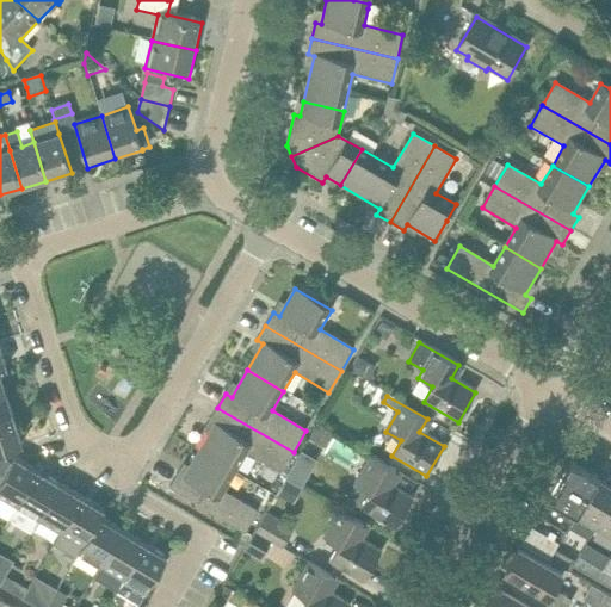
[(6,397),(0,398),(0,426),(13,421),(6,397)]
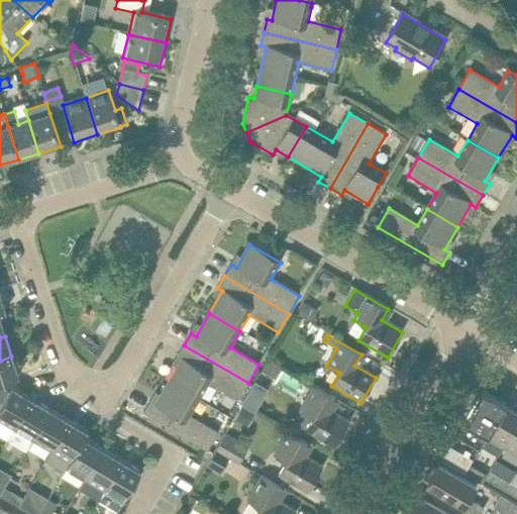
[(248,383),(184,345),(177,356),(182,360),(169,383),(199,400),(208,385),(237,401),(248,383)]
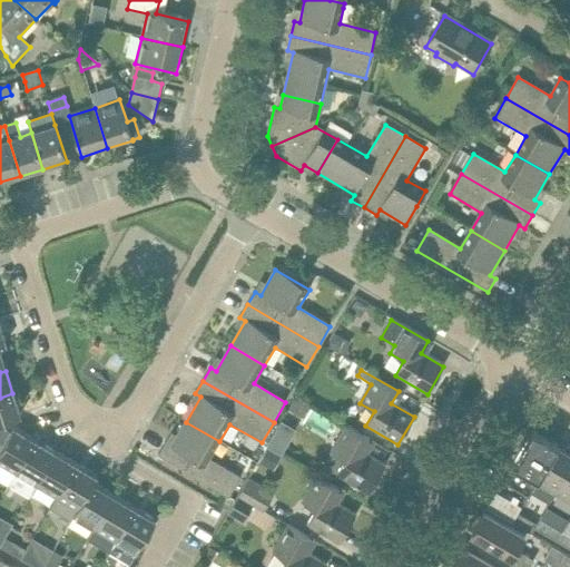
[(0,423),(20,418),(12,393),(0,398),(0,423)]
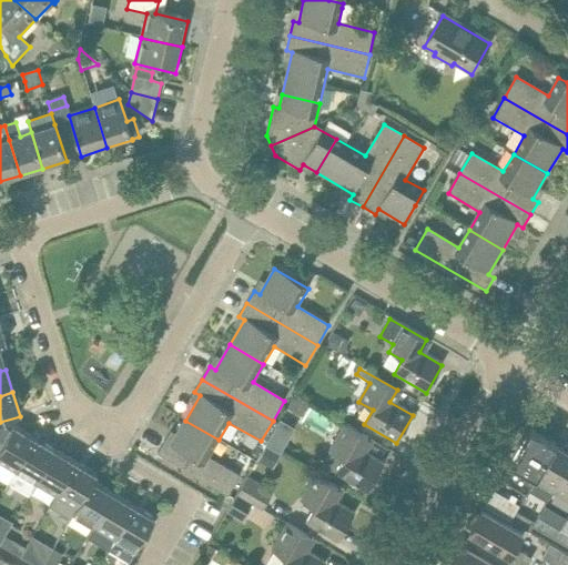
[(287,411),(302,420),(310,406),(295,397),(287,411)]
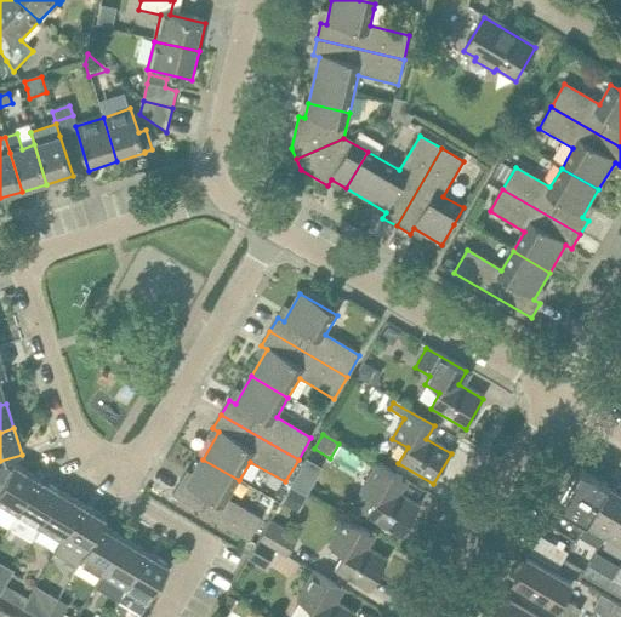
[(239,480),(203,460),(186,486),(181,484),(172,497),(249,543),(262,521),(228,501),(239,480)]
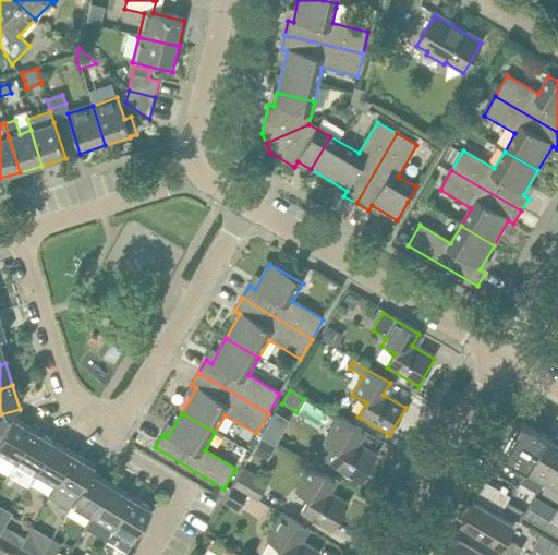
[(276,447),(290,423),(276,414),(262,438),(276,447)]
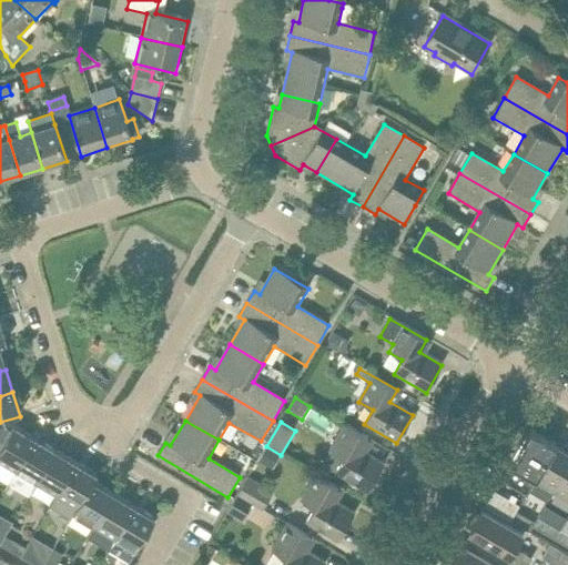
[(367,440),(344,426),(330,452),(343,460),(335,473),(367,492),(384,465),(361,451),(367,440)]
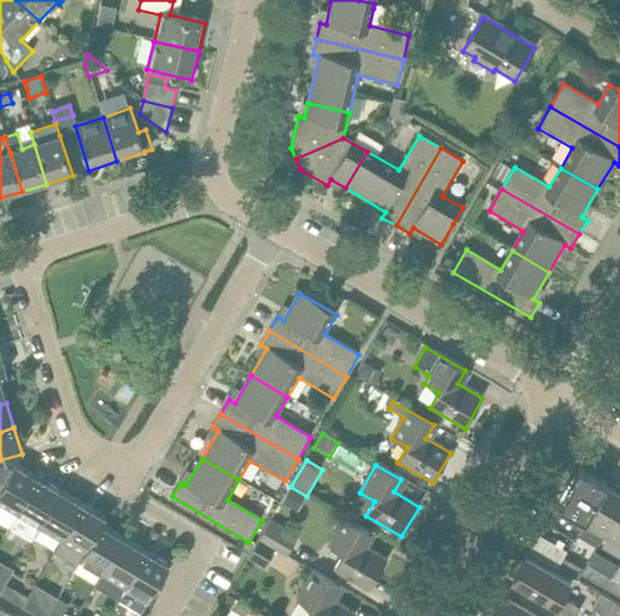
[(15,466),(4,484),(0,482),(0,505),(17,516),(38,479),(15,466)]
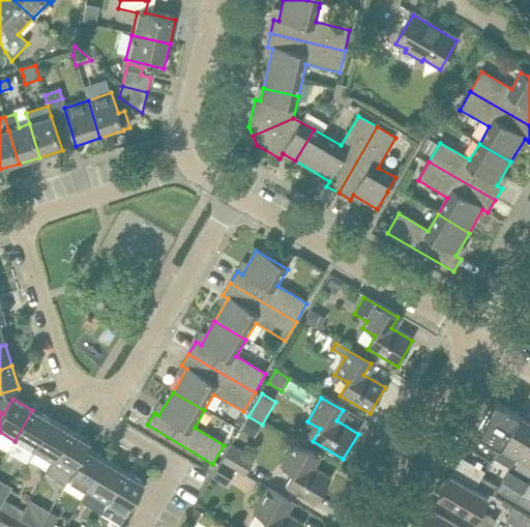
[(519,415),(495,401),(468,447),(491,461),(518,416),(519,415)]
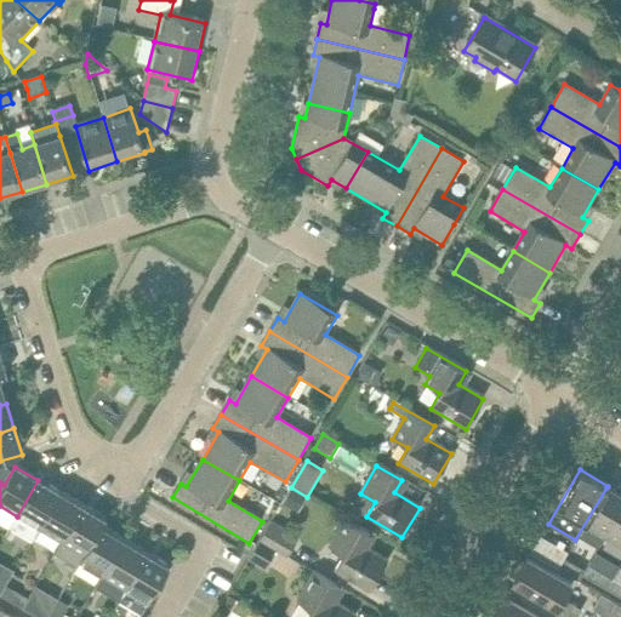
[(61,493),(38,480),(17,516),(9,530),(32,543),(39,530),(61,493)]
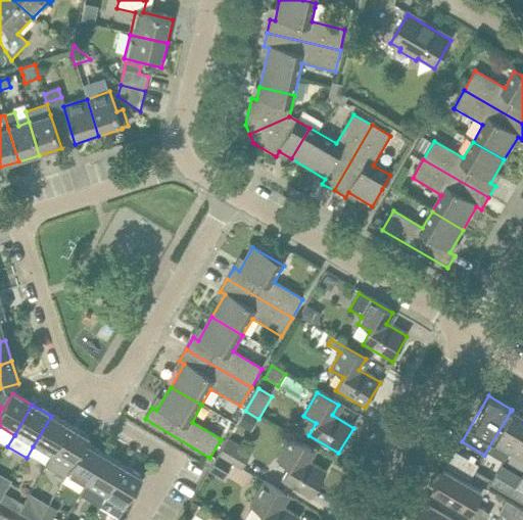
[(522,417),(511,411),(491,443),(510,455),(522,432),(522,417)]
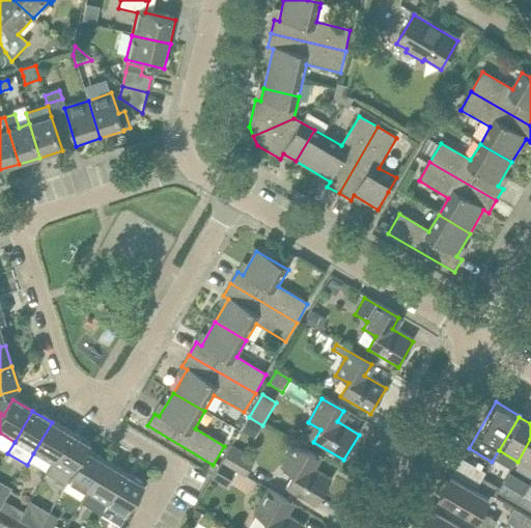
[(71,434),(52,422),(33,453),(53,465),(71,434)]
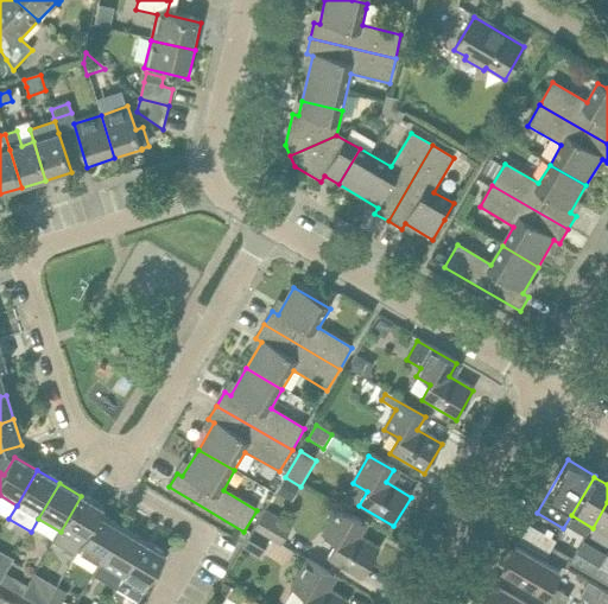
[(103,510),(81,496),(61,532),(54,544),(75,555),(77,551),(82,544),(82,545),(99,516),(100,517),(103,510)]
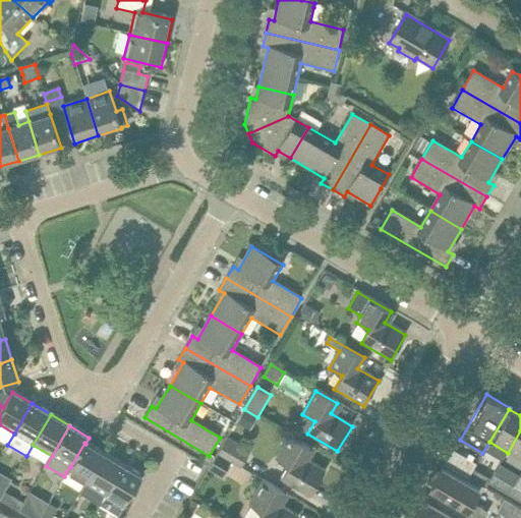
[(520,430),(508,453),(520,460),(520,430)]
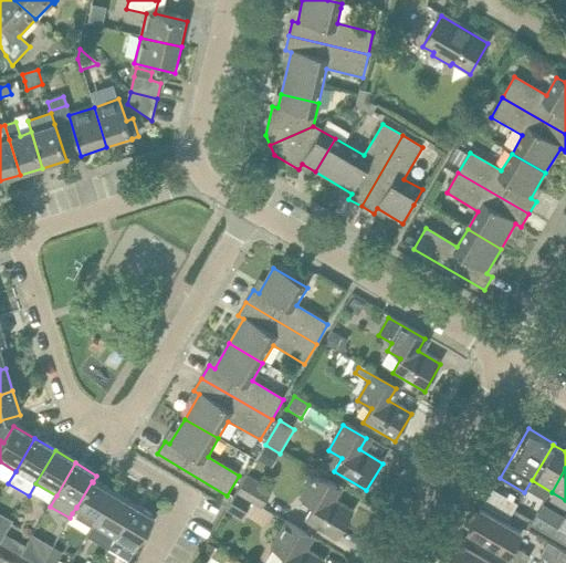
[(337,488),(314,473),(300,500),(313,508),(305,521),(318,529),(337,540),(353,512),(331,499),(337,488)]
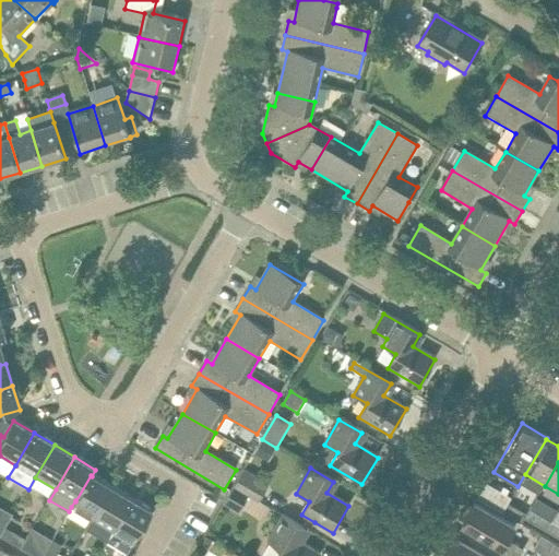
[(268,487),(242,472),(233,488),(258,504),(268,487)]
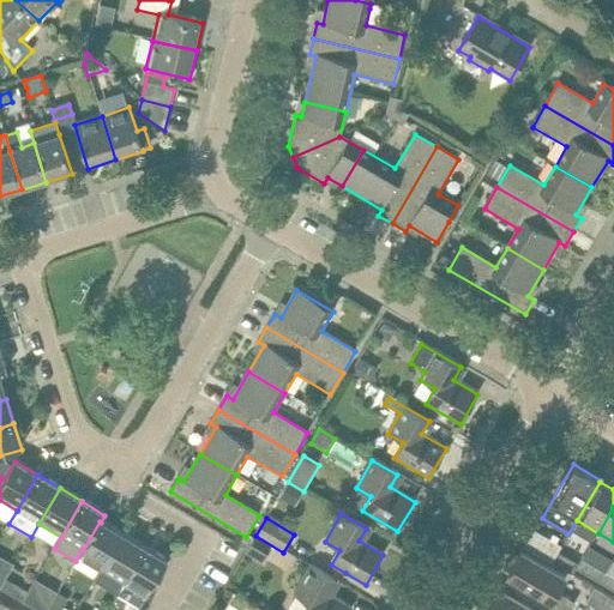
[(83,550),(83,549),(78,556),(102,571),(122,535),(101,523),(100,521),(83,550)]
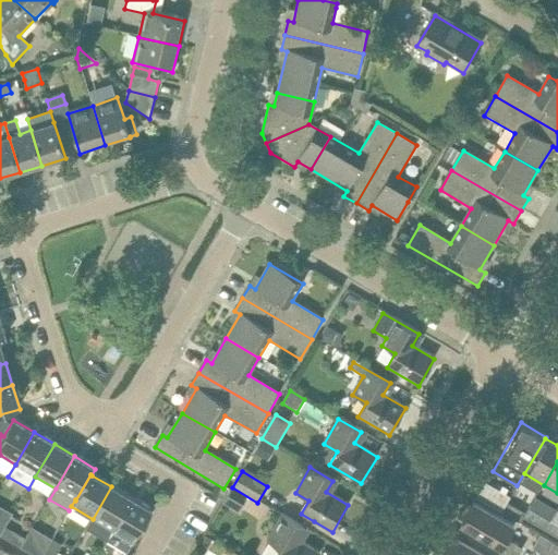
[(510,497),(485,483),(476,499),(500,514),(507,504),(510,497)]
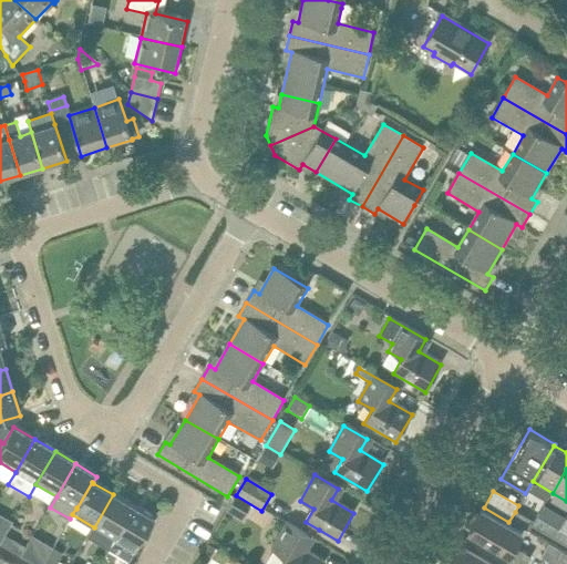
[(133,506),(113,494),(94,527),(114,540),(133,506)]
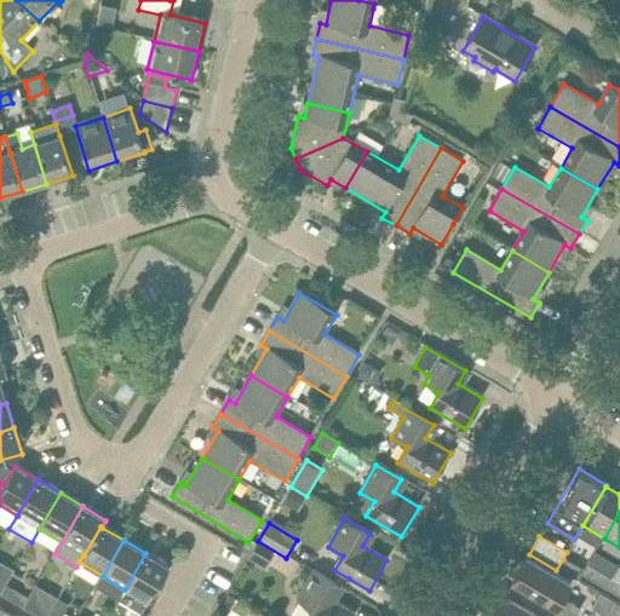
[(258,541),(248,559),(264,569),(275,551),(258,541)]
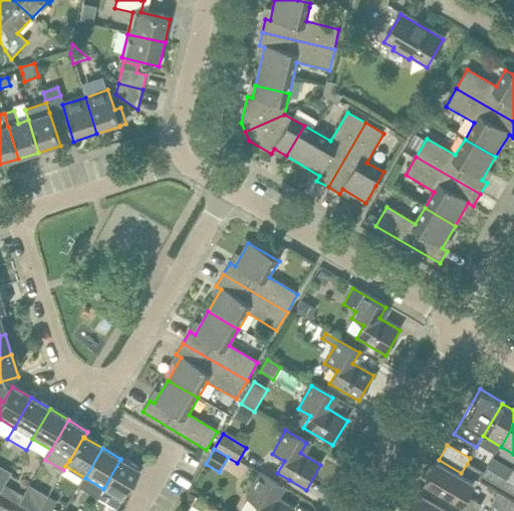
[(140,471),(120,459),(103,489),(98,498),(117,509),(140,471)]
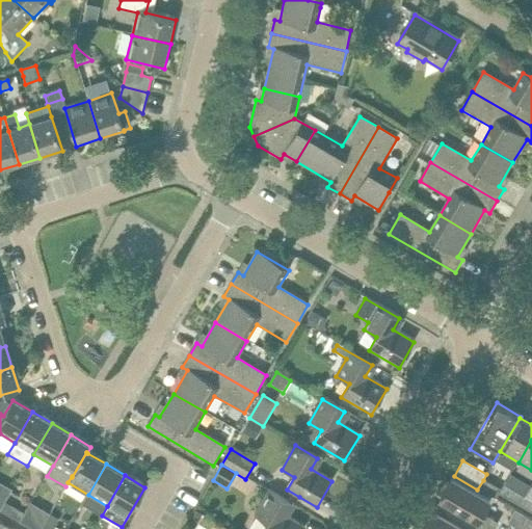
[(445,479),(435,495),(441,497),(439,500),(461,513),(455,525),(460,528),(495,528),(498,524),(482,514),(489,501),(451,479),(449,482),(445,479)]
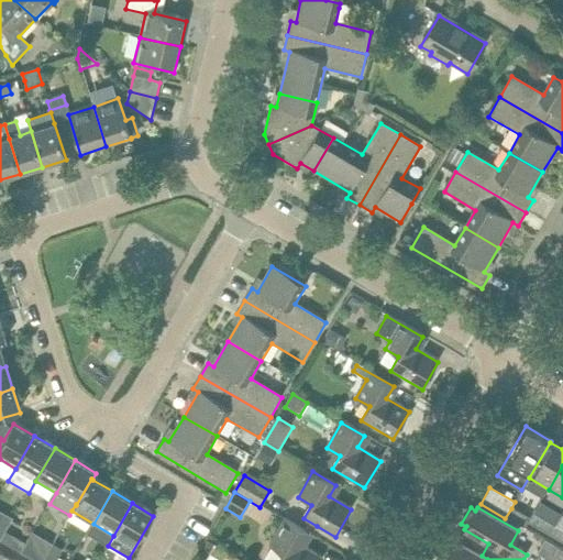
[(530,519),(511,508),(505,518),(525,529),(530,519)]
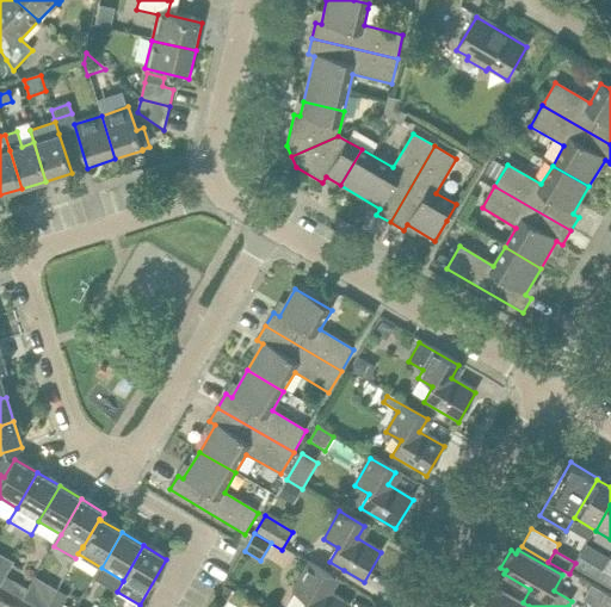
[(582,574),(597,582),(603,571),(588,563),(582,574)]
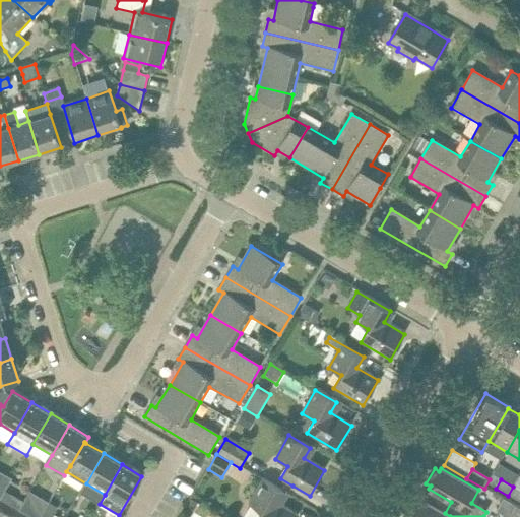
[(283,493),(262,480),(248,504),(261,512),(258,516),(298,516),(277,504),(283,493)]
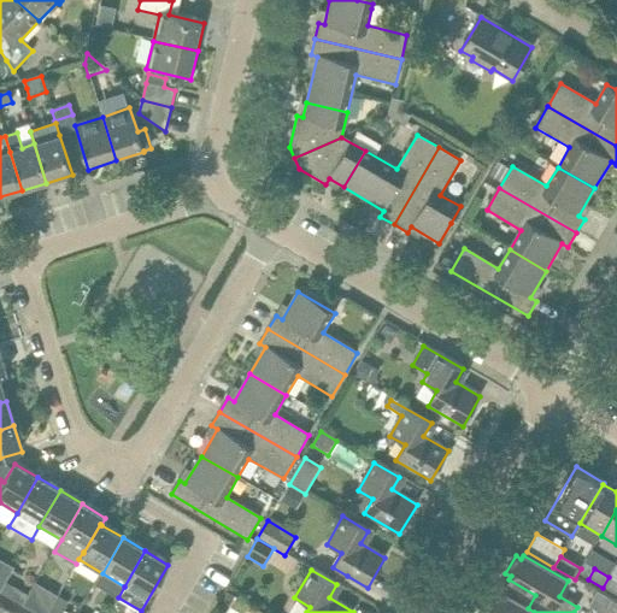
[(616,582),(609,577),(603,588),(616,595),(616,582)]
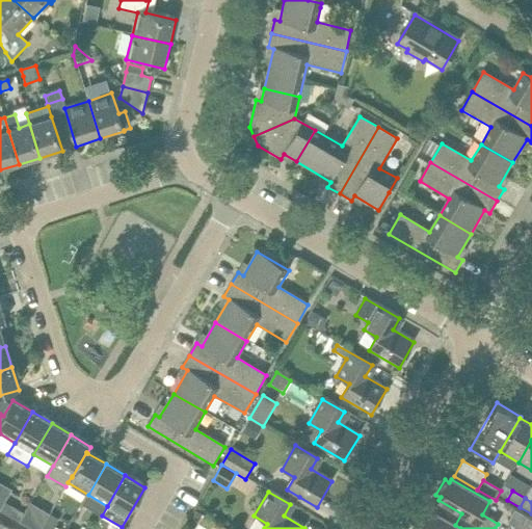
[(24,516),(4,504),(0,510),(0,511),(19,523),(24,516)]
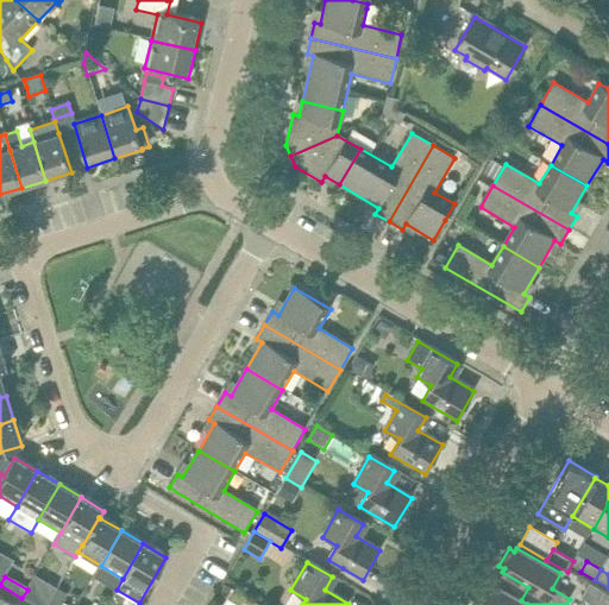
[(521,600),(495,585),(493,588),(488,585),(477,603),(478,604),(526,604),(520,600),(521,600)]
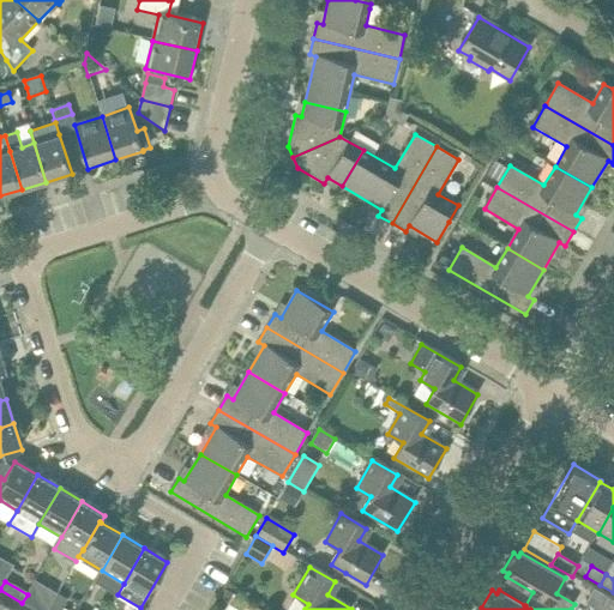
[(48,609),(49,607),(28,595),(22,603),(32,609),(48,609)]
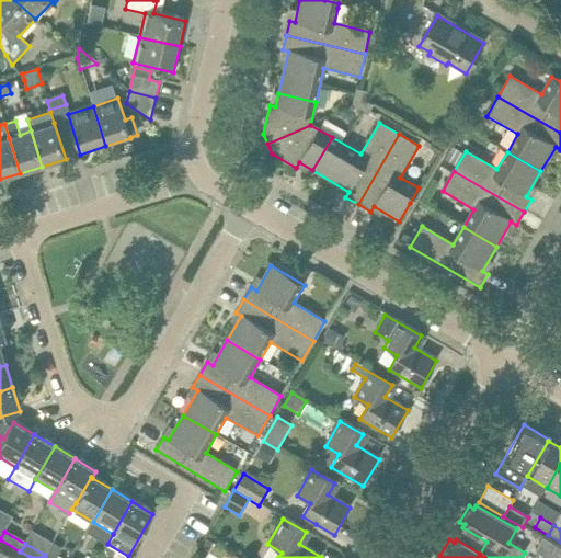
[(45,555),(44,557),(57,557),(63,549),(52,544),(45,555)]
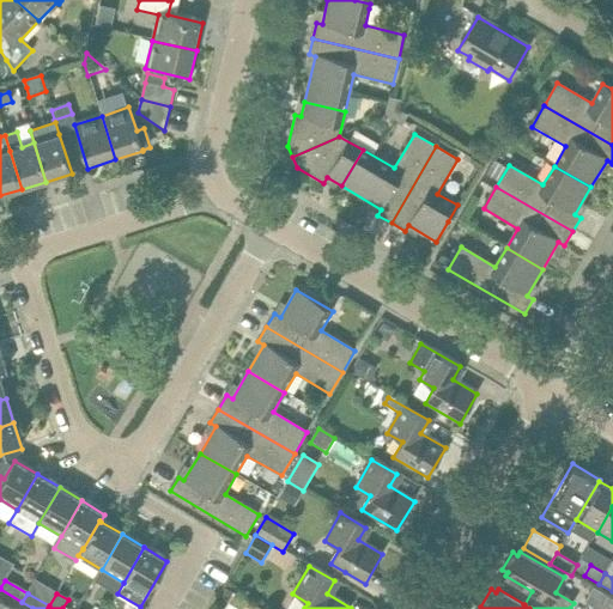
[(612,608),(612,600),(607,597),(601,608),(612,608)]
